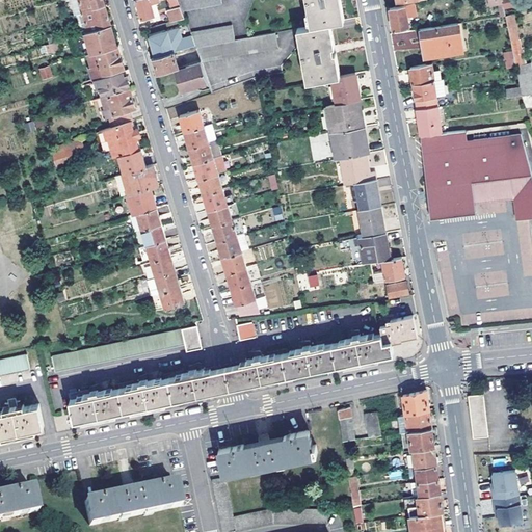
[(79,0),(70,0),(75,14),(82,11),(79,0)]
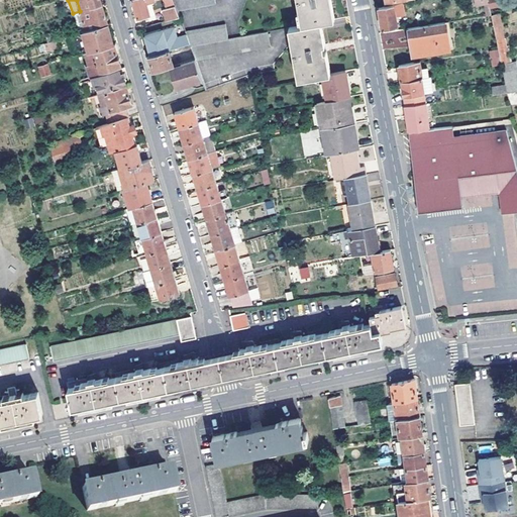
[(77,0),(80,11),(102,5),(100,0),(77,0)]
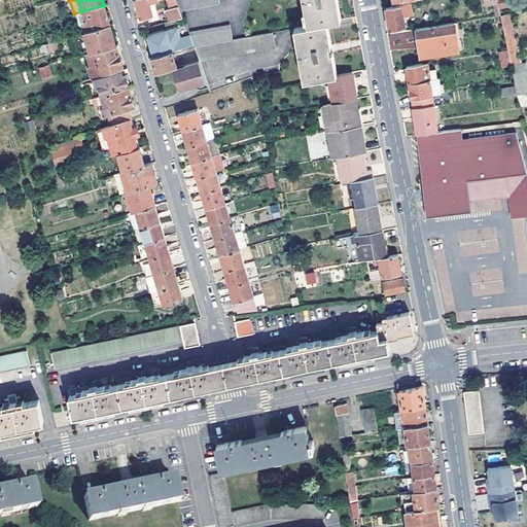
[(168,8),(171,21),(183,16),(181,11),(177,0),(136,0),(142,18),(153,14),(150,3),(159,0),(169,0),(169,1),(171,7),(168,8)]
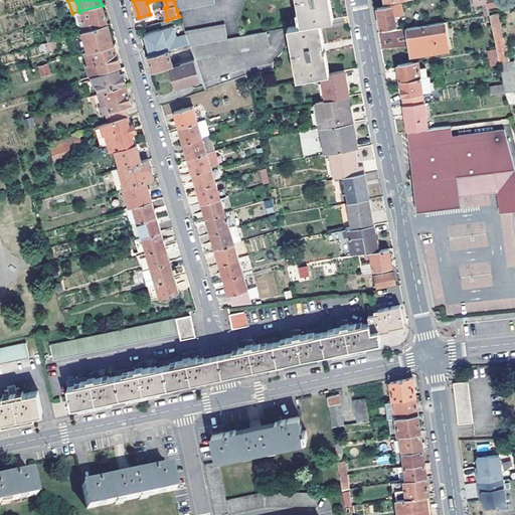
[(155,0),(147,3),(150,14),(156,12),(153,4),(165,1),(165,0),(155,0)]
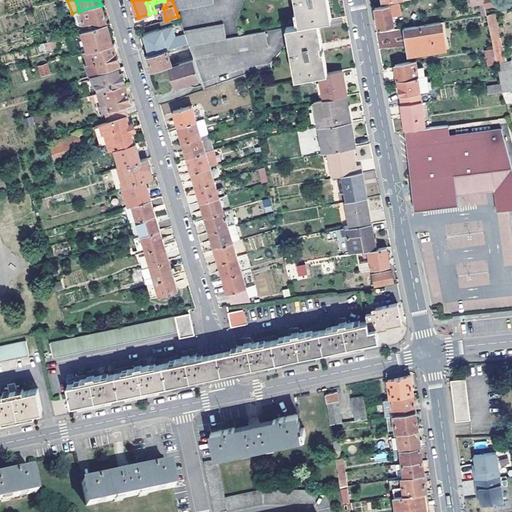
[(172,0),(176,11),(214,3),(213,0),(172,0)]
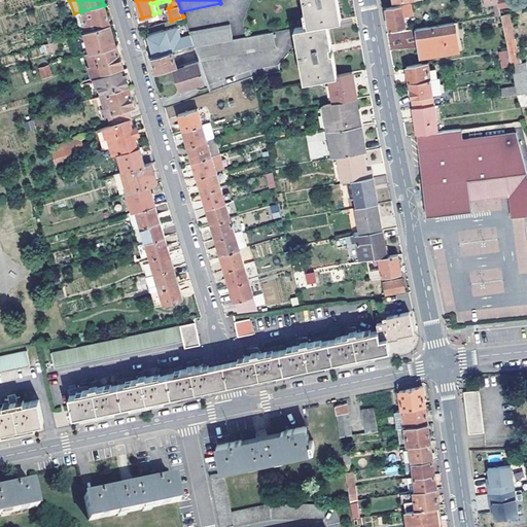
[(304,0),(309,25),(325,22),(339,19),(336,0),(304,0)]
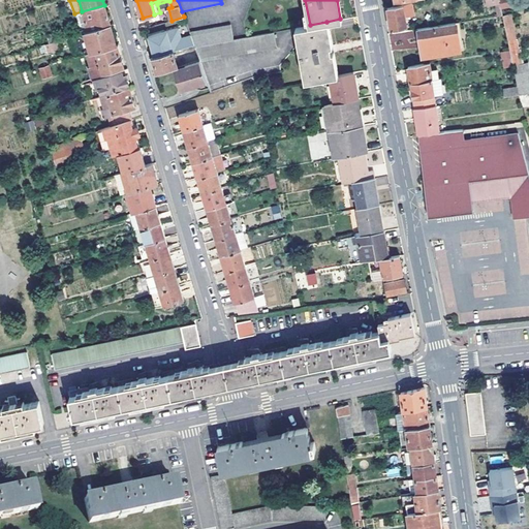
[(412,3),(387,7),(391,24),(392,30),(407,27),(405,16),(414,14),(412,3)]
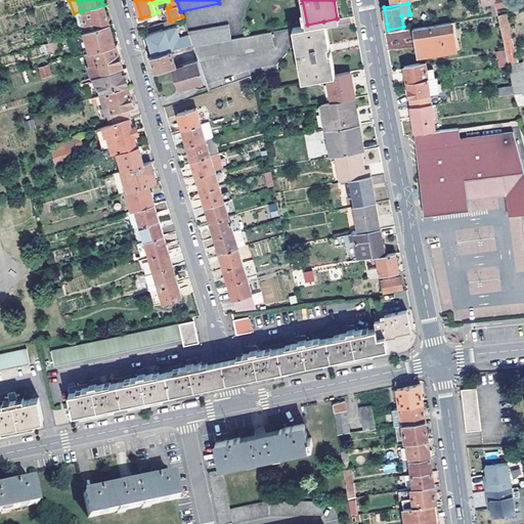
[(81,11),(87,31),(110,25),(103,5),(81,11)]
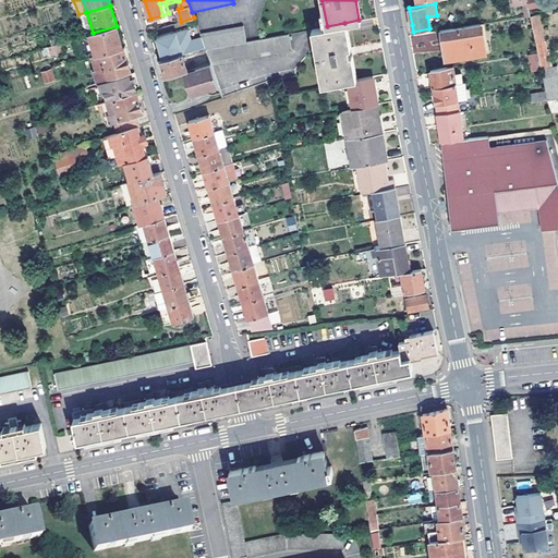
[(544,41),(537,14),(532,15),(537,43),(544,41)]
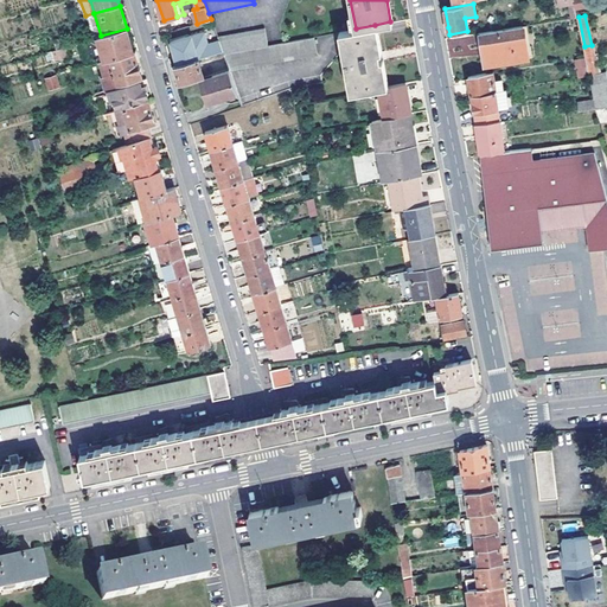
[(339,31),(350,93),(378,88),(385,87),(375,25),(356,29),(339,31)]
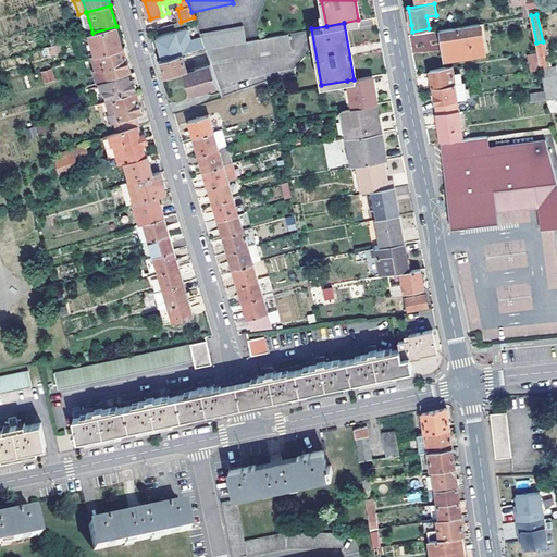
[(480,24),(442,31),(446,59),(484,52),(480,24)]
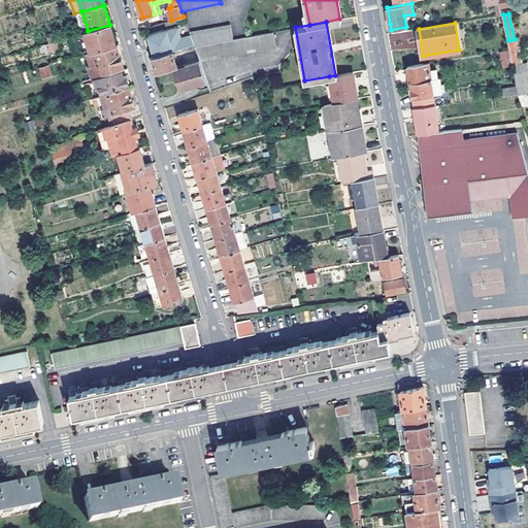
[(231,24),(189,32),(195,46),(234,39),(231,24)]
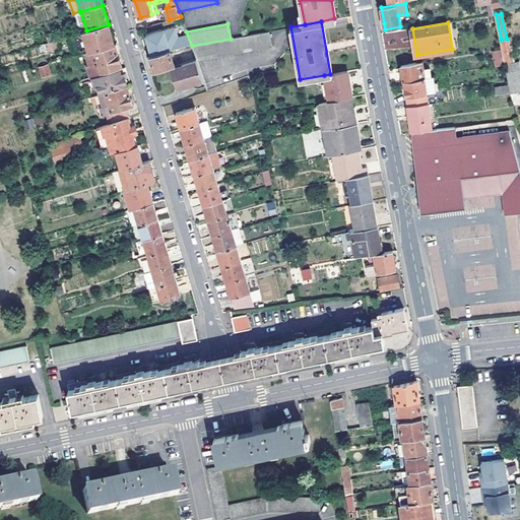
[(57,47),(55,40),(54,40),(50,24),(43,26),(47,42),(43,43),(46,51),(57,47)]
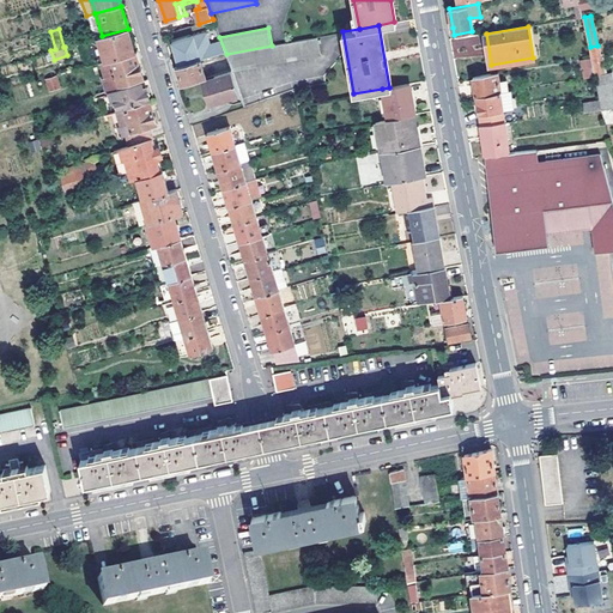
[(97,37),(103,56),(104,60),(109,59),(135,52),(128,29),(102,36),(97,37)]
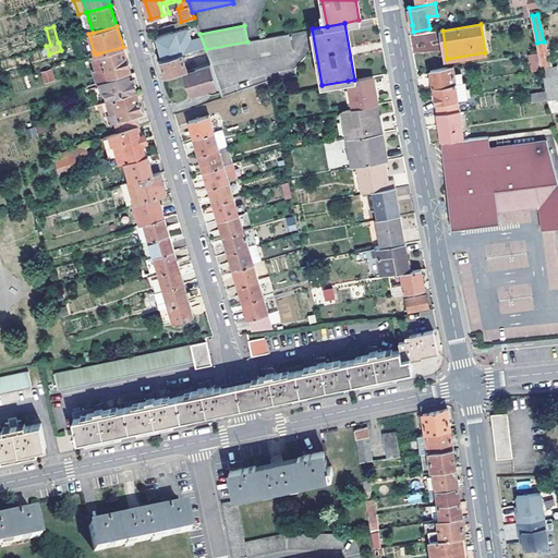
[(289,33),(247,41),(206,49),(208,55),(211,63),(211,64),(292,49),(289,33)]
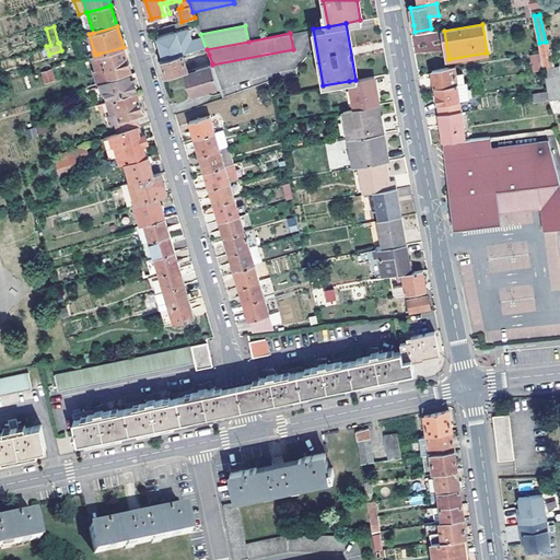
[(83,35),(88,54),(94,51),(89,34),(83,35)]
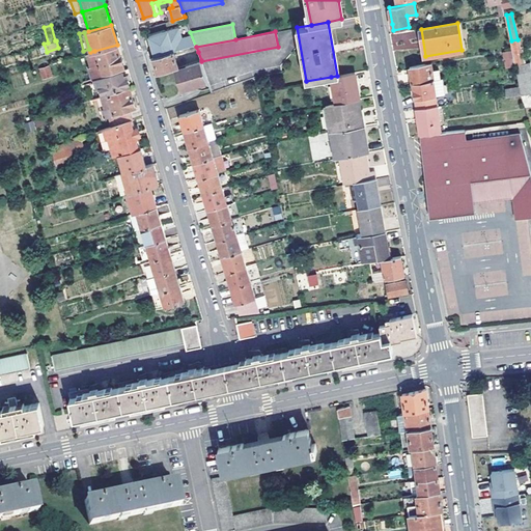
[(511,40),(513,49),(514,56),(518,66),(524,64),(518,39),(511,40)]
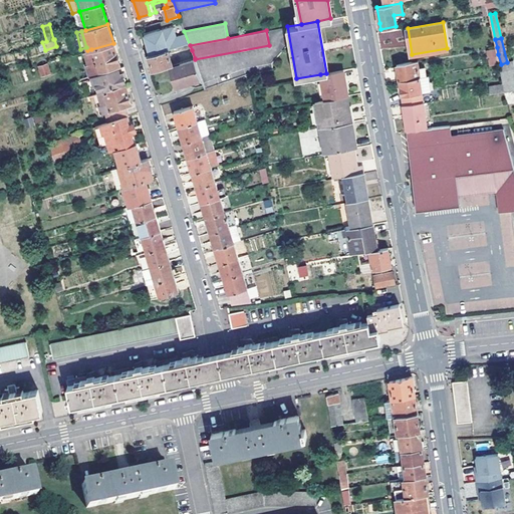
[(82,52),(87,73),(119,64),(118,61),(113,43),(91,49),(87,50),(82,52)]
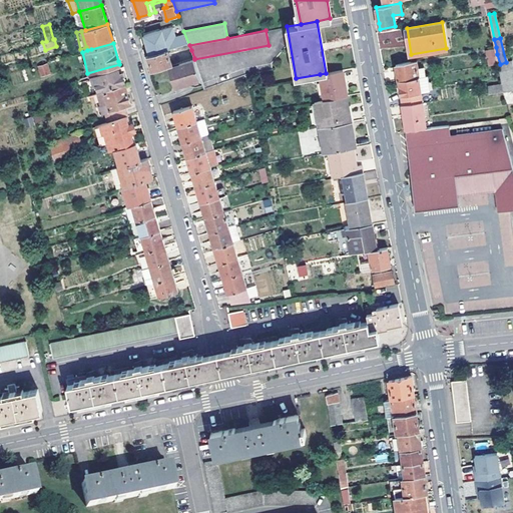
[(194,58),(191,50),(170,57),(168,50),(149,55),(154,71),(194,58)]
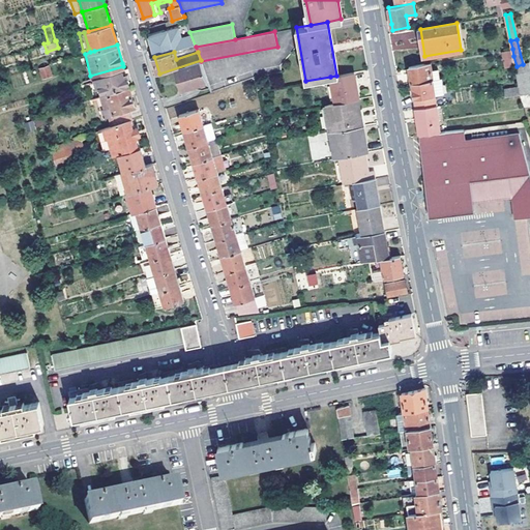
[(505,57),(506,67),(517,66),(513,56),(505,57)]
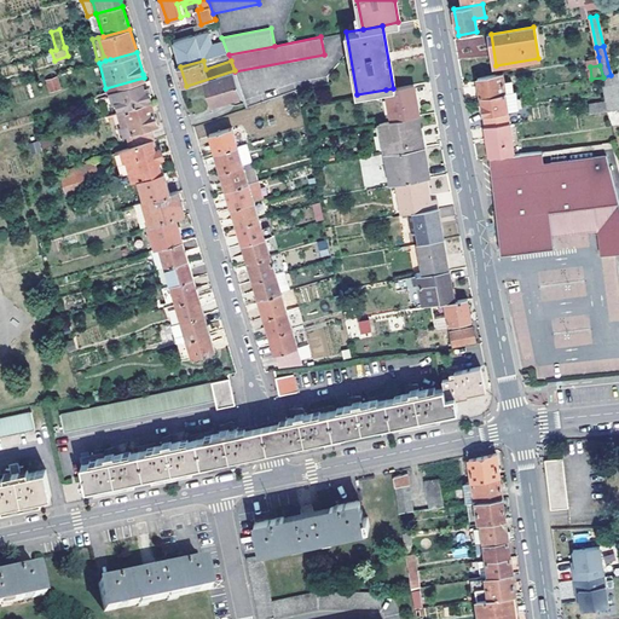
[(74,69),(77,82),(87,79),(85,67),(74,69)]
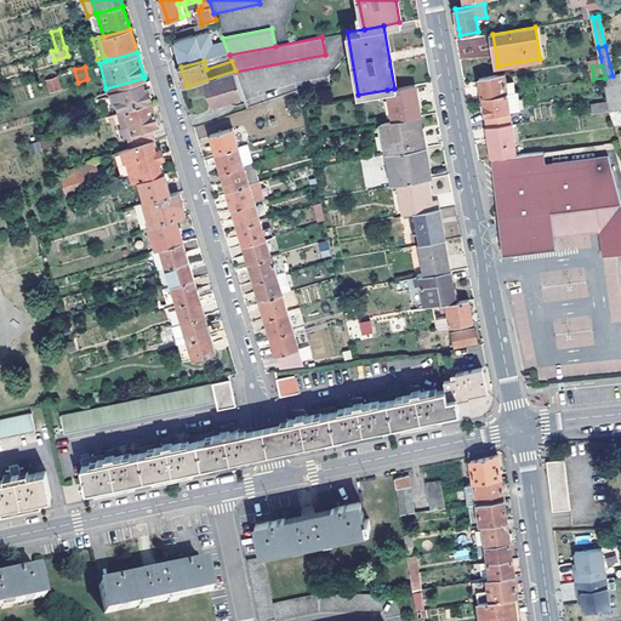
[(244,93),(235,73),(208,81),(215,103),(227,100),(239,102),(237,96),(244,93)]
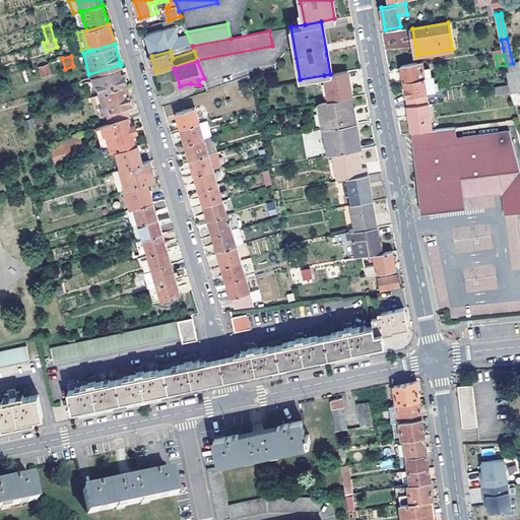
[(401,65),(404,81),(432,76),(431,67),(424,68),(423,62),(401,65)]
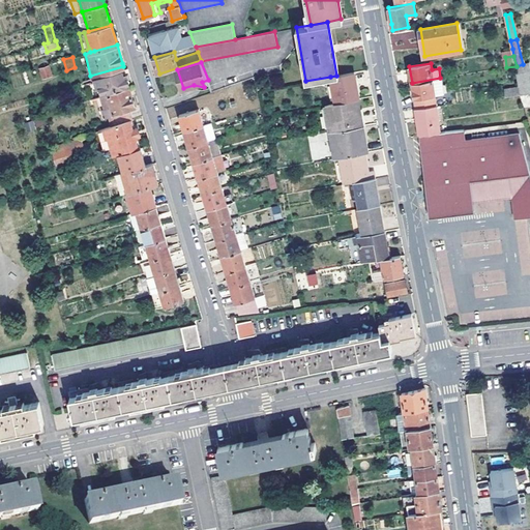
[(529,91),(529,66),(529,63),(523,64),(517,66),(521,87),(522,93),(529,92),(529,91)]
